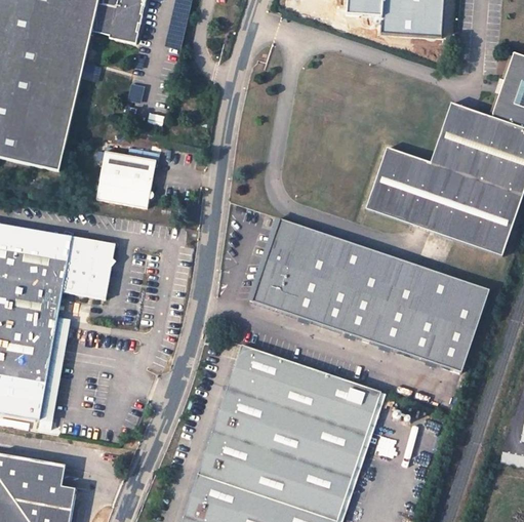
[(0,150),(61,164),(92,26),(110,30),(110,32),(136,39),(139,28),(136,27),(138,17),(142,18),(144,10),(140,9),(143,0),(145,1),(145,0),(0,0),(0,150)]
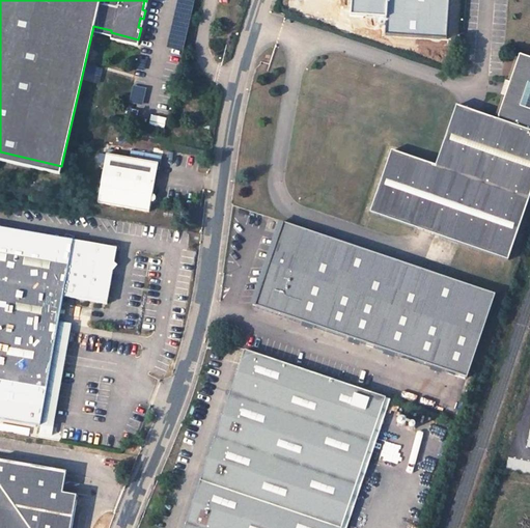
[(351,0),(350,10),(385,15),(384,31),(446,34),(448,0),(351,0)]
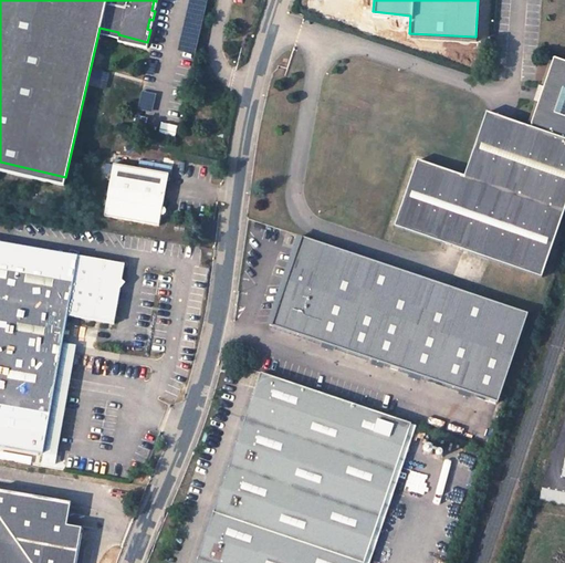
[(391,223),(540,274),(564,199),(564,58),(552,54),(527,124),(483,110),(461,174),(415,157),(391,223)]
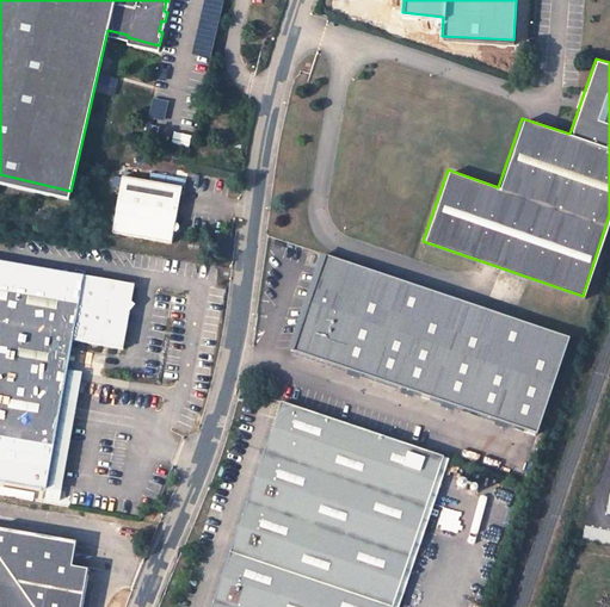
[(151,113),(166,117),(170,98),(154,94),(151,113)]
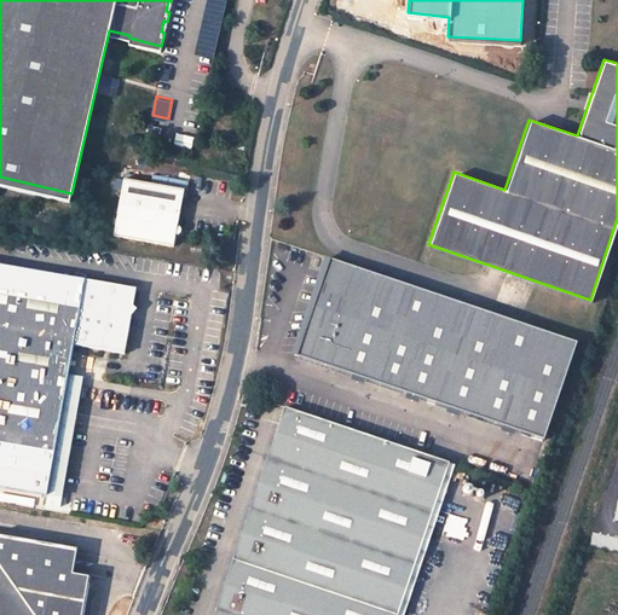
[(116,237),(177,248),(178,235),(180,233),(183,232),(184,231),(185,228),(184,226),(183,225),(180,224),(185,187),(125,178),(116,237)]
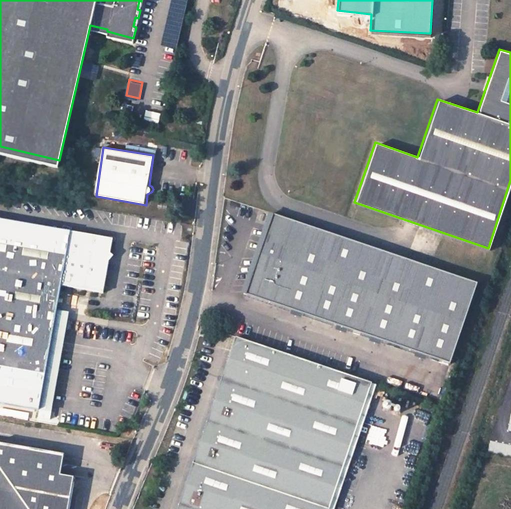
[(475,280),(267,208),(243,276),(450,352),(475,280)]
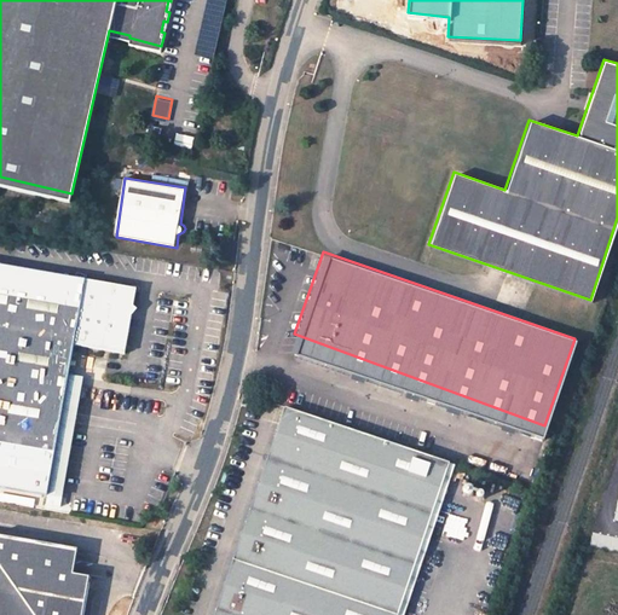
[(134,288),(0,265),(0,483),(44,492),(70,336),(125,347),(134,288)]
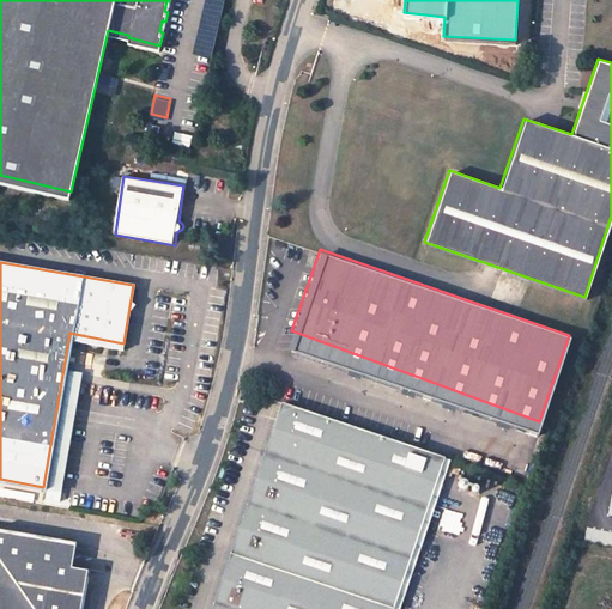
[(399,608),(453,458),(285,401),(212,608),(399,608)]
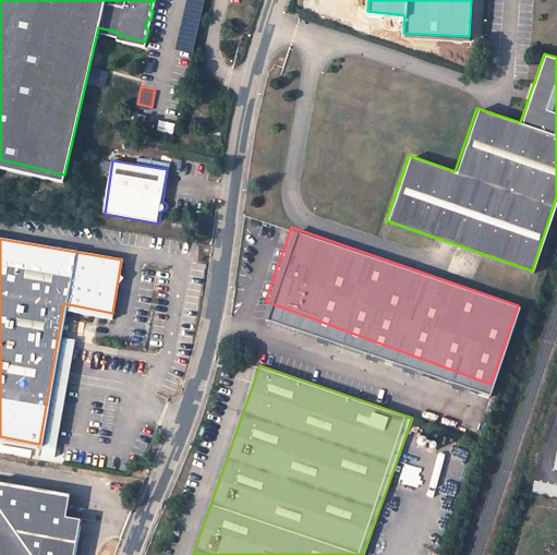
[(0,554),(74,554),(82,518),(65,515),(70,493),(0,479),(0,554)]
